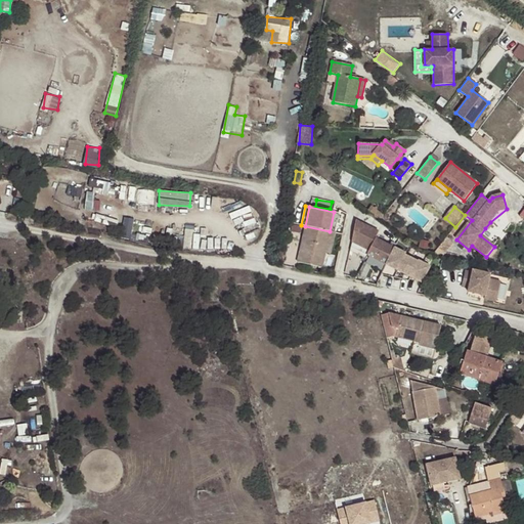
[(131,236),(133,219),(127,218),(125,236),(131,236)]
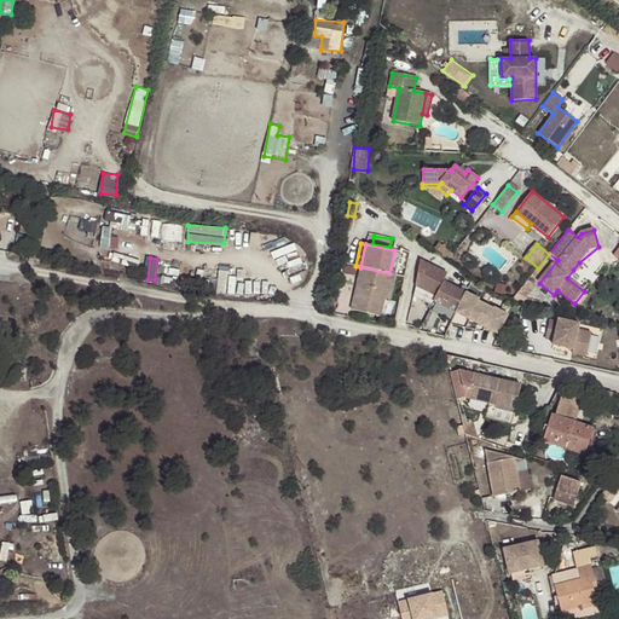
[(453,277),(427,262),(422,288),(443,299),(451,284),(453,277)]
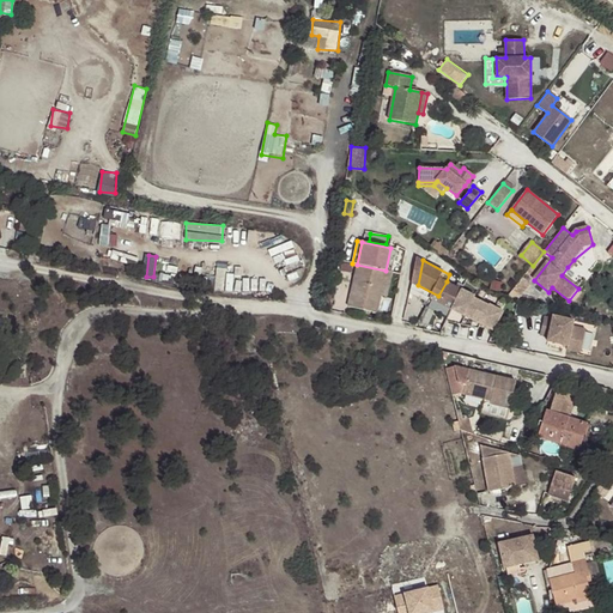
[(568,267),(572,271),(578,263),(574,260),(568,267)]
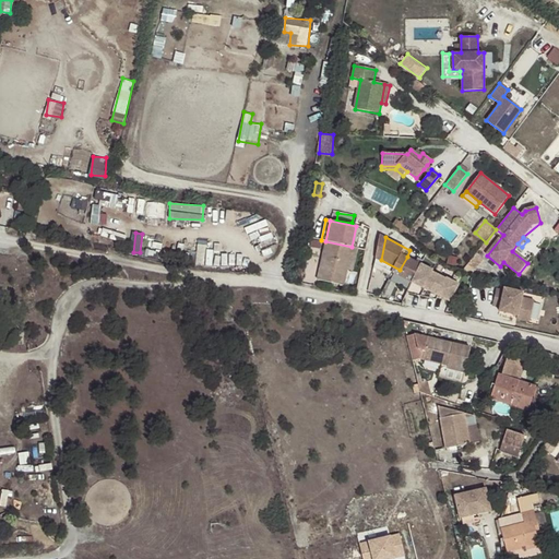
[(320,271),(318,281),(344,286),(347,270),(352,247),(325,241),(321,264),(326,265),(325,273),(320,271)]
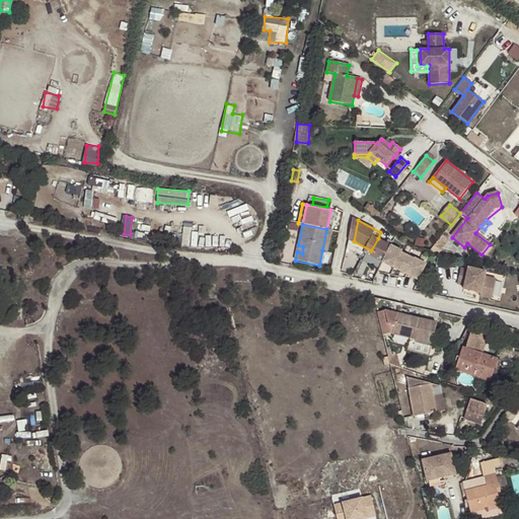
[(326,229),(322,250),(327,252),(332,230),(326,229)]
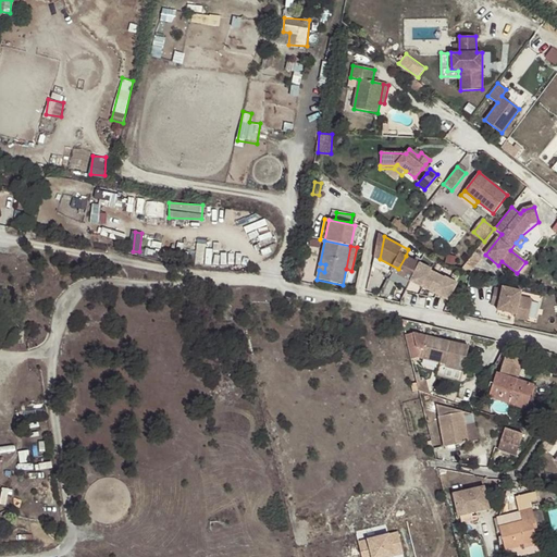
[(473,272),(482,255),(474,250),(466,268),(473,272)]
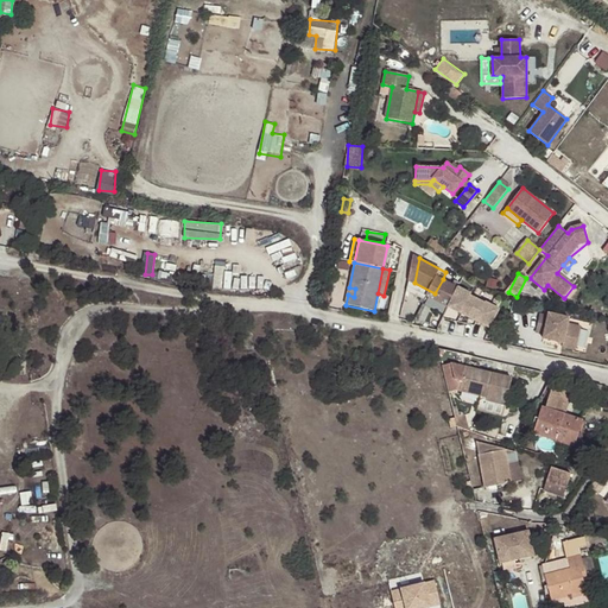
[(458,287),(443,279),(435,293),(451,301),(458,287)]
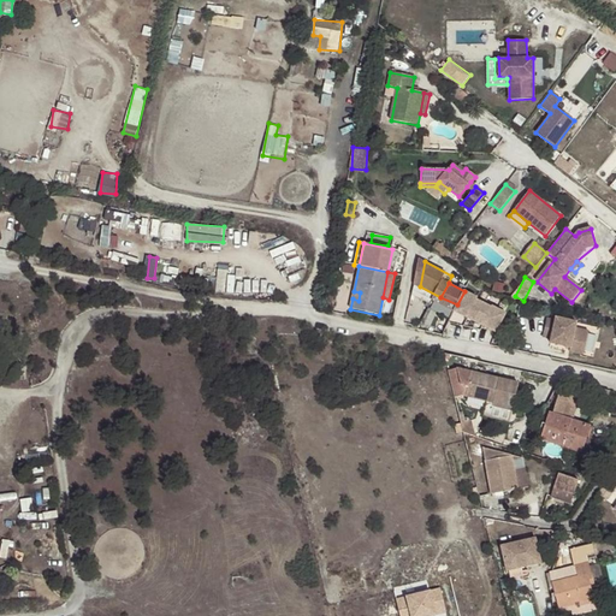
[(478,298),(465,291),(457,304),(454,311),(468,318),(477,300),(478,298)]
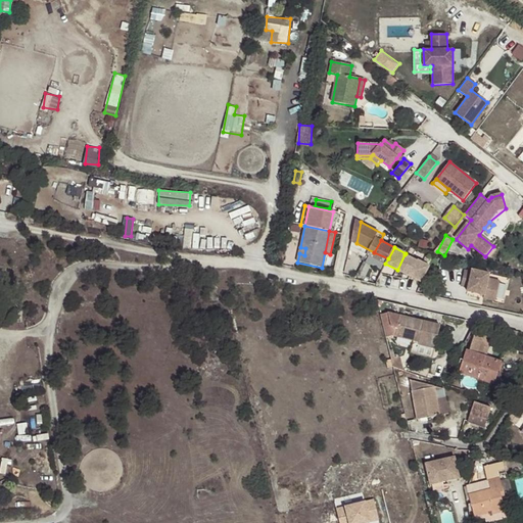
[(397,270),(410,276),(418,262),(405,254),(397,270)]
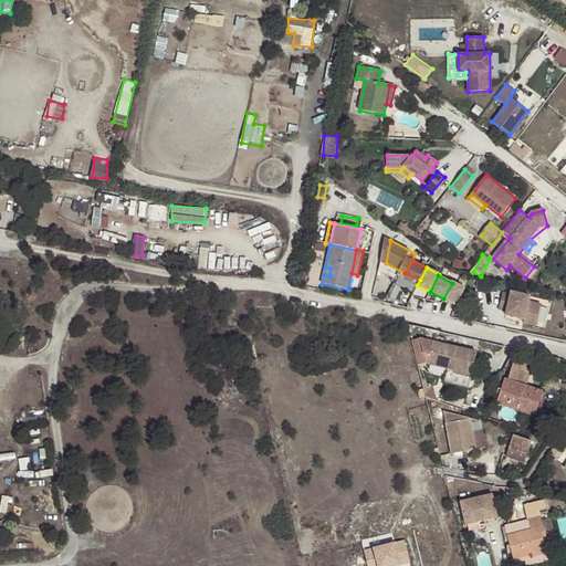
[(399,278),(396,283),(412,291),(415,285),(399,278)]
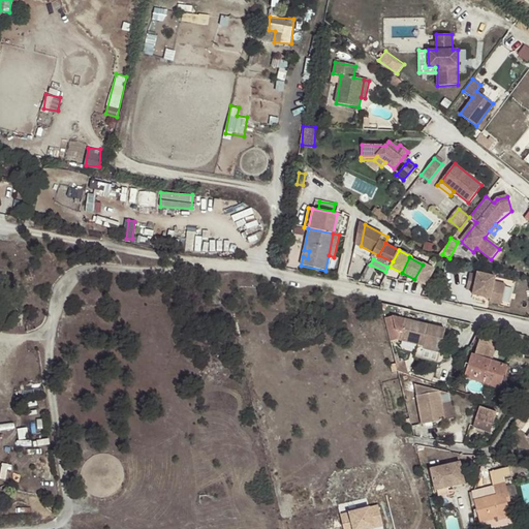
[(434,270),(423,263),(423,265),(414,279),(426,285),(434,270)]
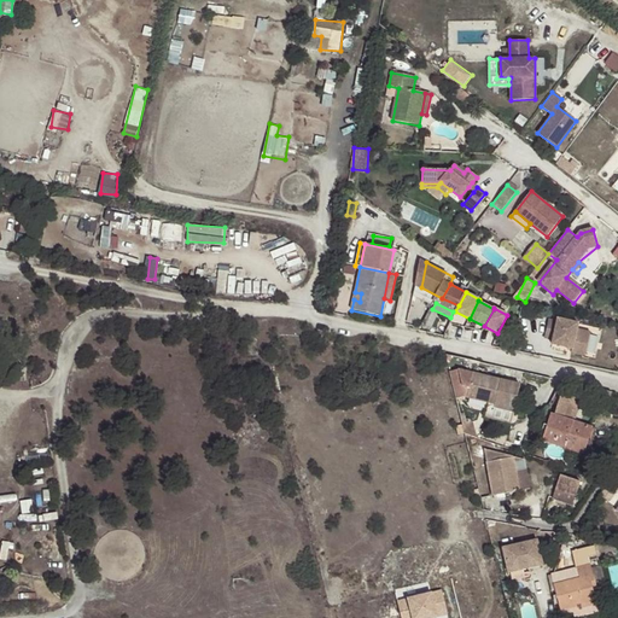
[(586,355),(592,332),(579,330),(581,324),(558,319),(558,321),(549,319),(546,337),(554,339),(553,344),(572,348),(572,353),(586,355)]
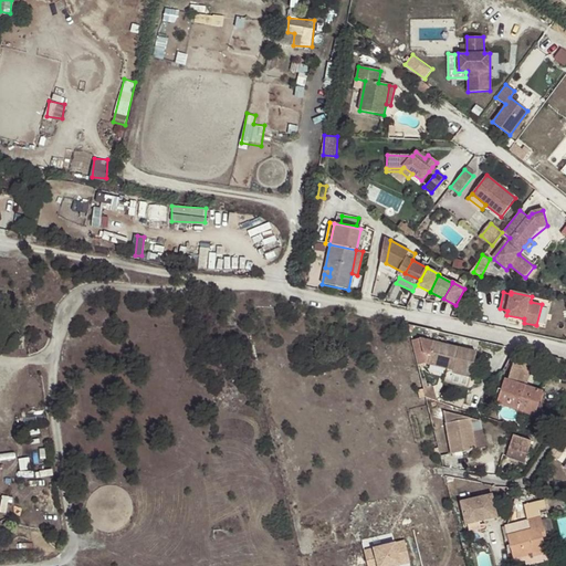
[(478,308),(472,307),(469,320),(474,322),(478,308)]
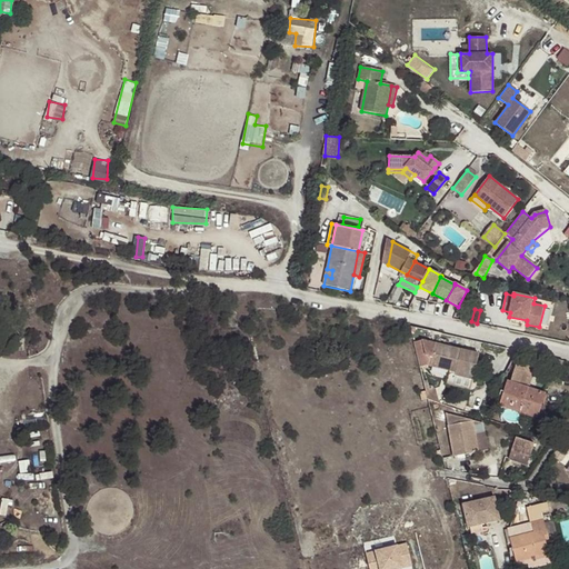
[(455,375),(472,378),(479,353),(436,343),(430,366),(449,371),(456,372),(455,375)]
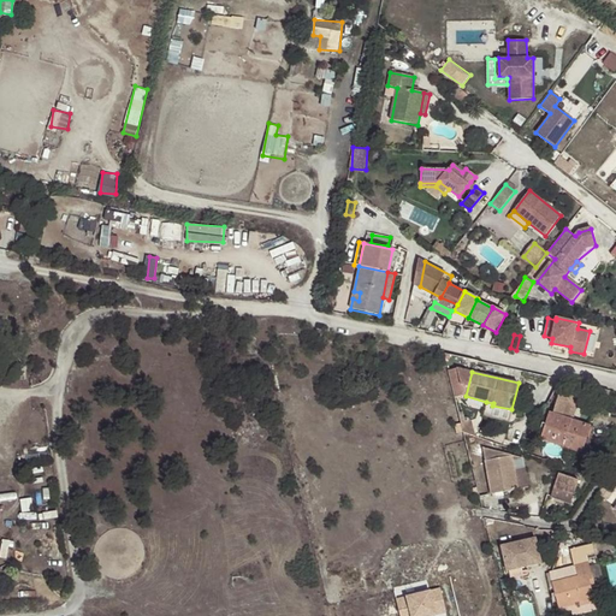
[(540,440),(578,452),(584,436),(586,438),(590,427),(572,421),(579,398),(561,392),(552,414),(550,414),(540,440)]
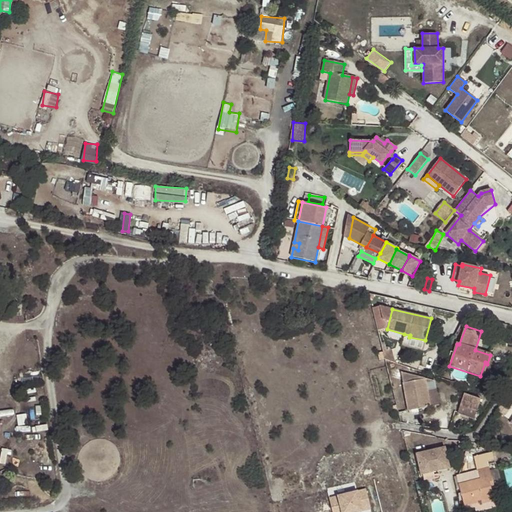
[(424,347),(425,340),(409,337),(410,335),(404,334),(402,342),(424,347)]
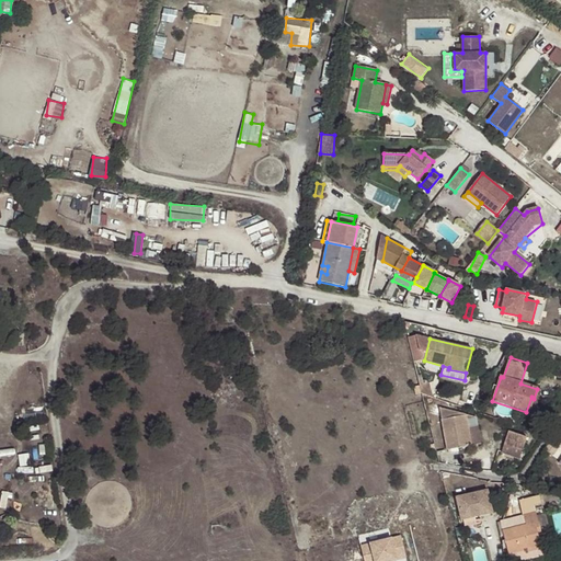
[(471,446),(467,415),(439,409),(447,450),(471,446)]
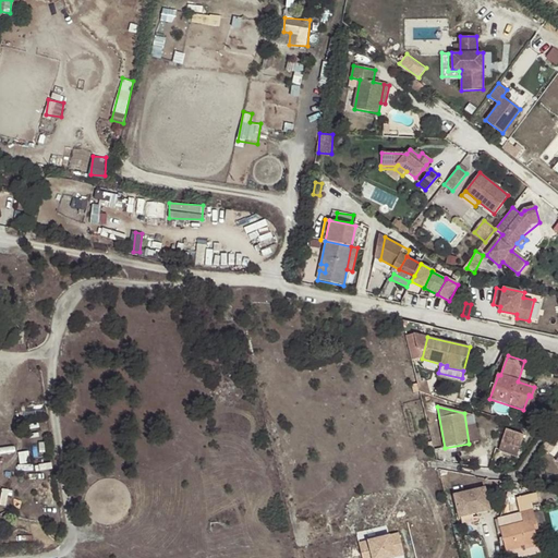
[(557,425),(537,457),(543,460),(548,451),(552,453),(557,441),(557,425)]
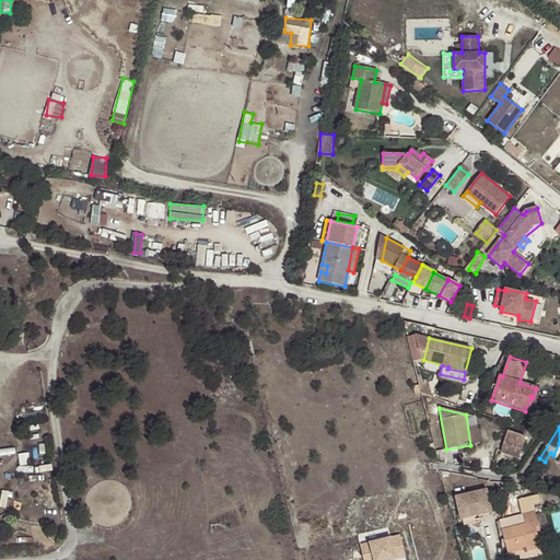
[(503,443),(522,450),(526,436),(508,431),(503,443)]
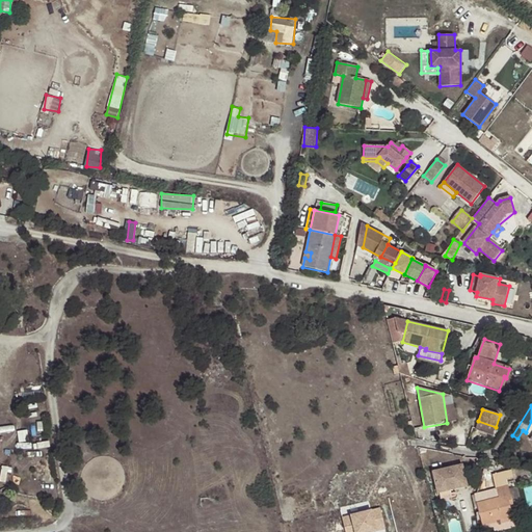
[(1,480),(8,481),(11,467),(3,464),(1,480)]
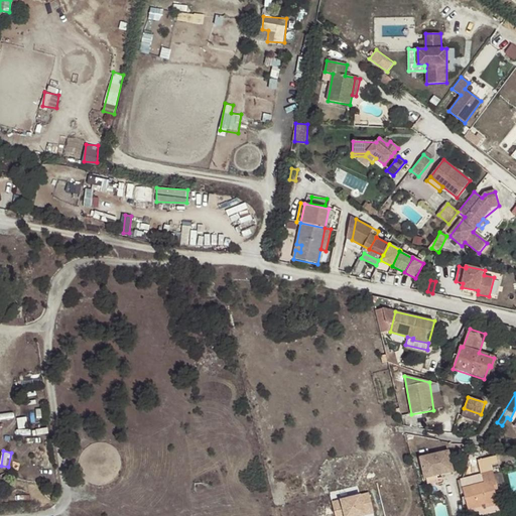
[(448,450),(419,458),(424,480),(426,479),(436,477),(454,473),(448,450)]
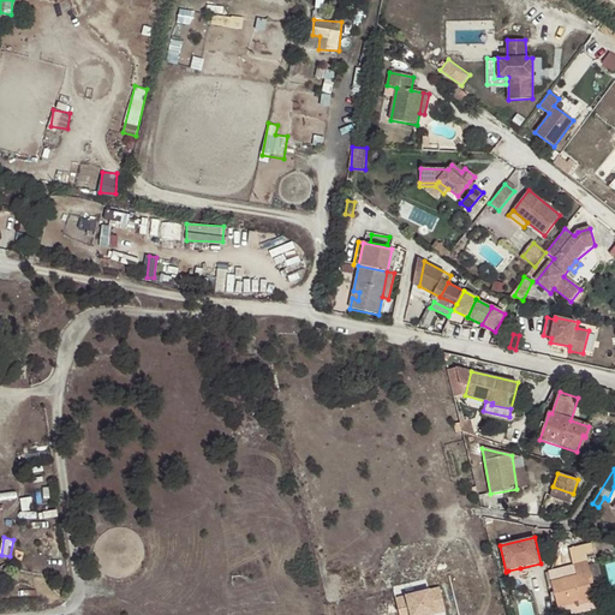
[(569,551),(571,557),(591,553),(590,547),(569,551)]
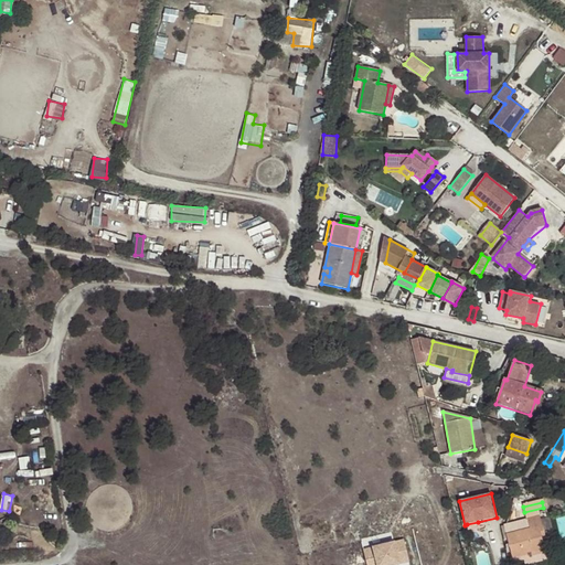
[(508,524),(504,525),(512,558),(523,557),(524,563),(547,557),(543,542),(542,536),(545,535),(542,519),(540,512),(543,511),(543,508),(524,512),(505,518),(508,524)]
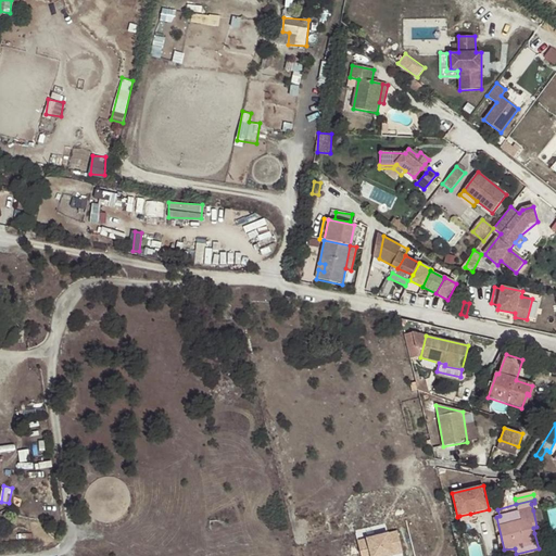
[(539,502),(534,503),(531,504),(533,510),(540,509),(539,502)]
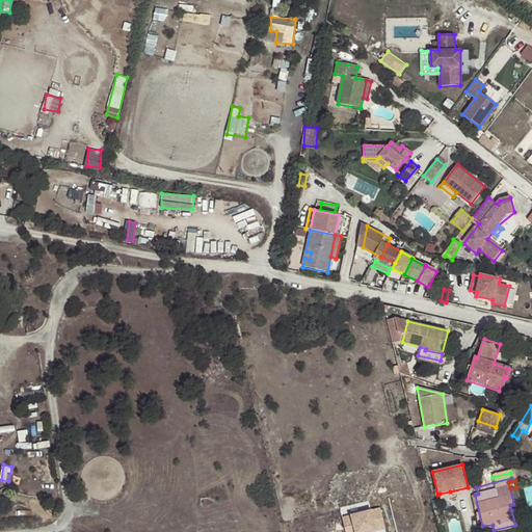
[(380,509),(344,519),(346,528),(354,526),(355,531),(372,531),(384,529),(380,509)]
